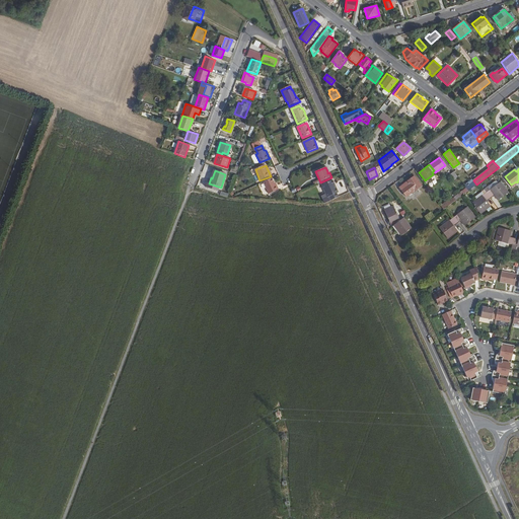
[(454,179),(457,177),(453,171),(449,174),(454,179)]
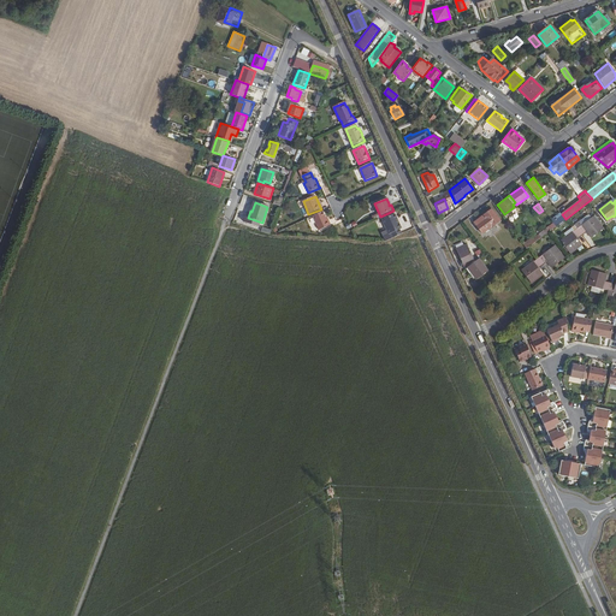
[(474,221),(483,234),(499,220),(491,208),(474,221)]
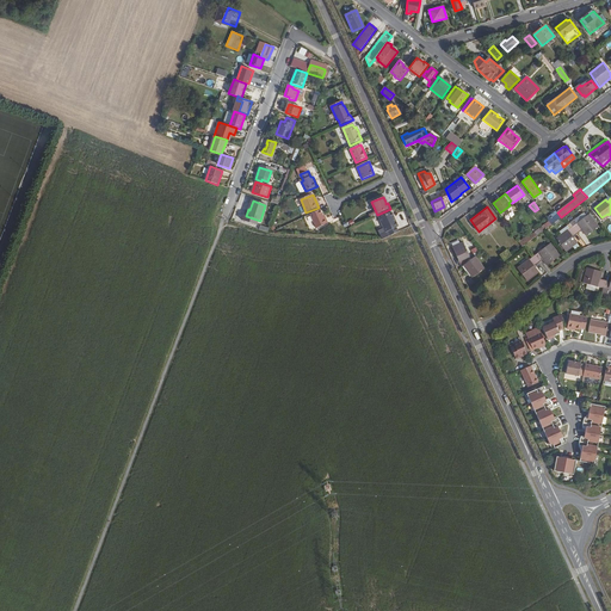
[(320,210),(310,215),(316,229),(328,223),(327,220),(325,221),(322,216),(320,210)]
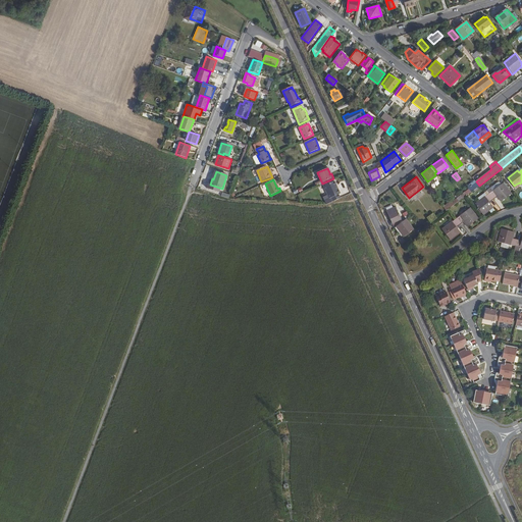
[(327,207),(342,200),(338,195),(341,194),(334,181),(324,187),(330,199),(325,201),(327,207)]
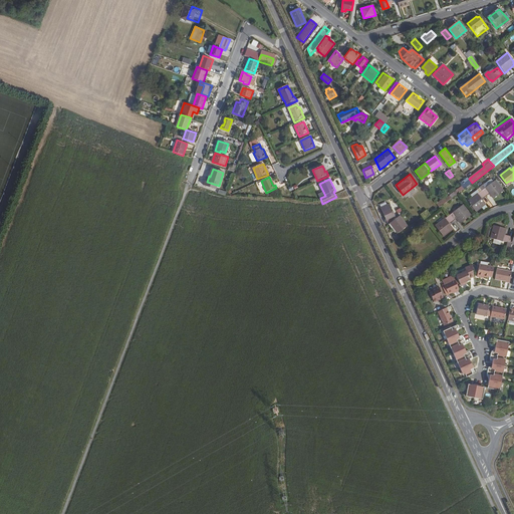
[(461,186),(464,189),(471,183),(468,179),(460,185),(461,186)]
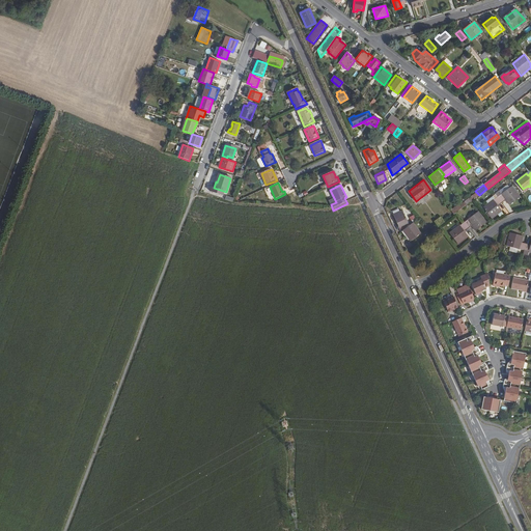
[(511,186),(497,196),(502,201),(506,198),(510,203),(520,196),(511,186)]
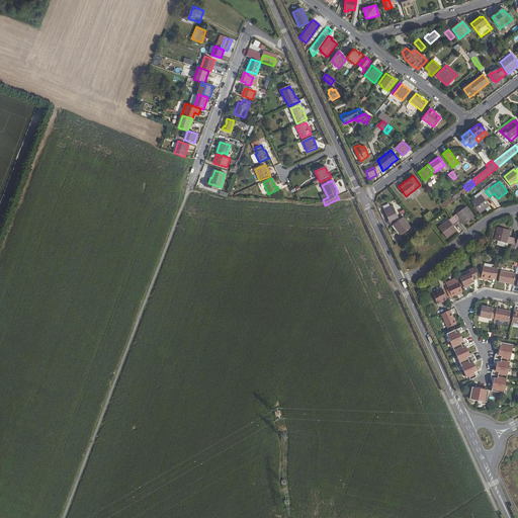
[(452,196),(455,199),(467,190),(464,187),(452,196)]
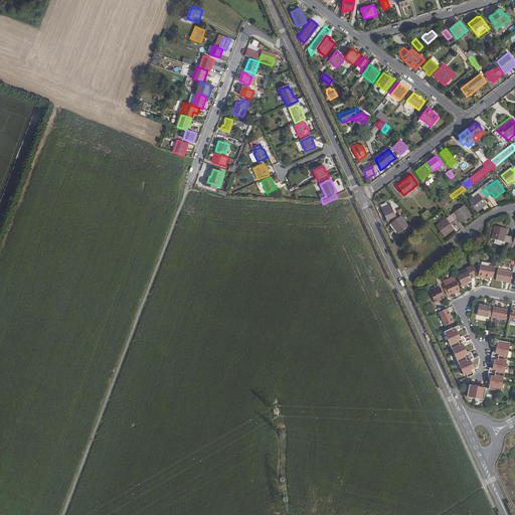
[(487,195),(482,190),(469,201),(477,211),(486,203),(482,198),(487,195)]
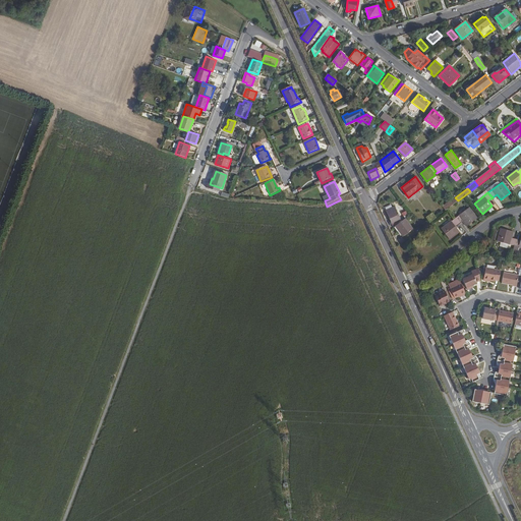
[(450,200),(443,207),(446,211),(458,201),(455,198),(451,201),(450,200)]
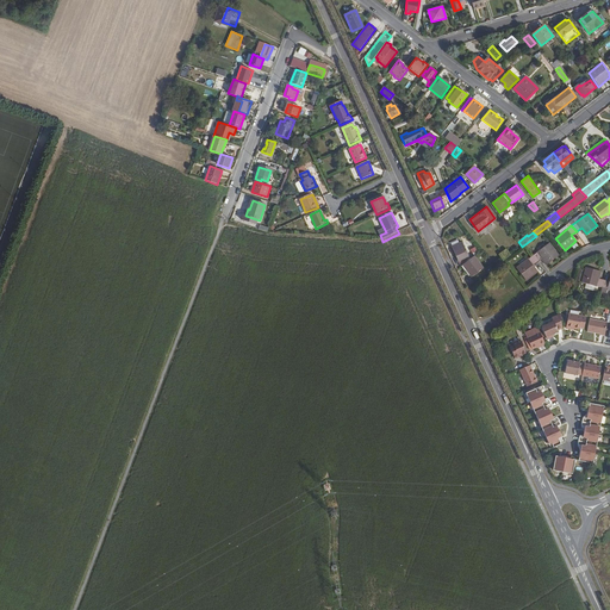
[(456,243),(452,246),(459,261),(467,256),(461,242),(456,243)]
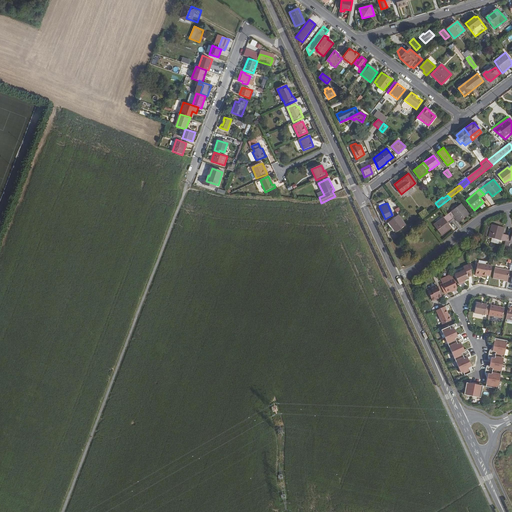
[(461,204),(447,214),(451,219),(454,217),(455,216),(459,221),(468,214),(461,204)]
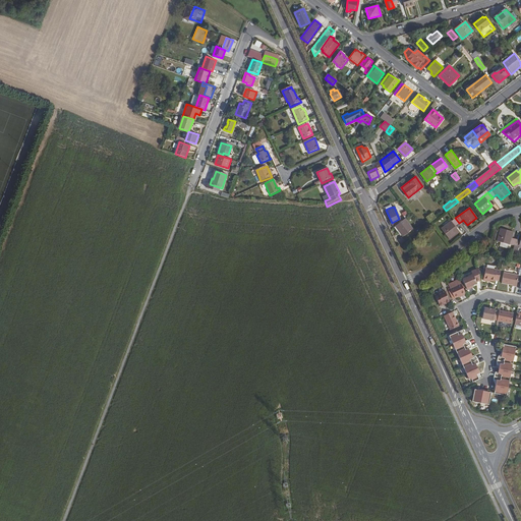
[(426,218),(429,222),(436,217),(432,213),(426,218)]
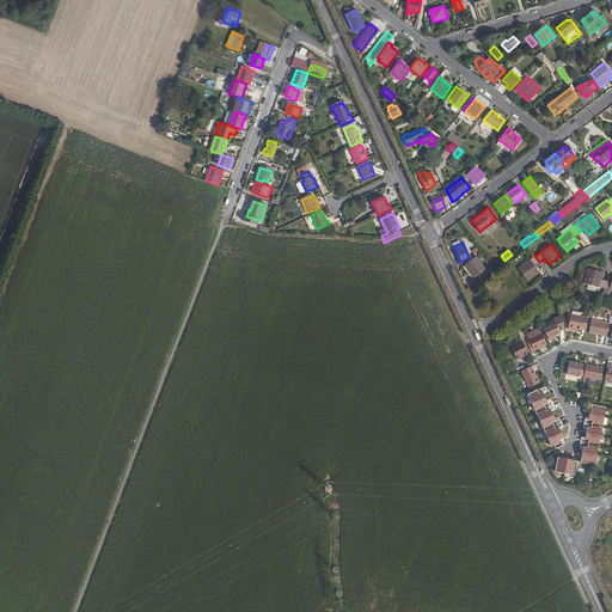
[(539,262),(534,256),(518,268),(527,280),(539,271),(534,265),(539,262)]
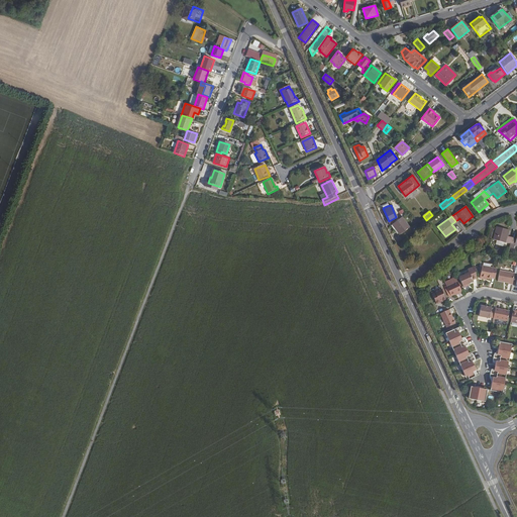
[(409,226),(401,217),(392,224),(398,231),(399,233),(409,226)]
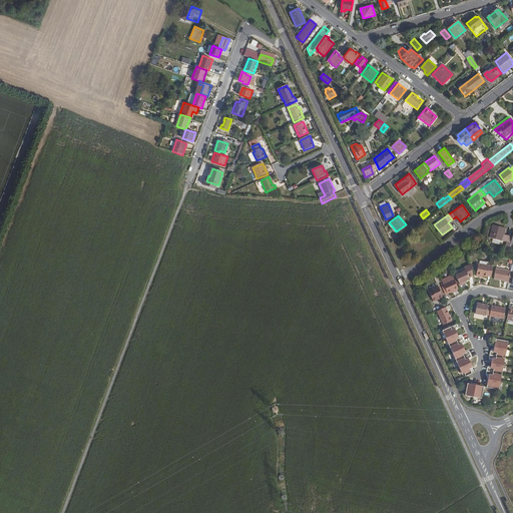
[(503,233),(504,227),(493,224),(490,236),(506,240),(508,234),(505,233),(503,233)]
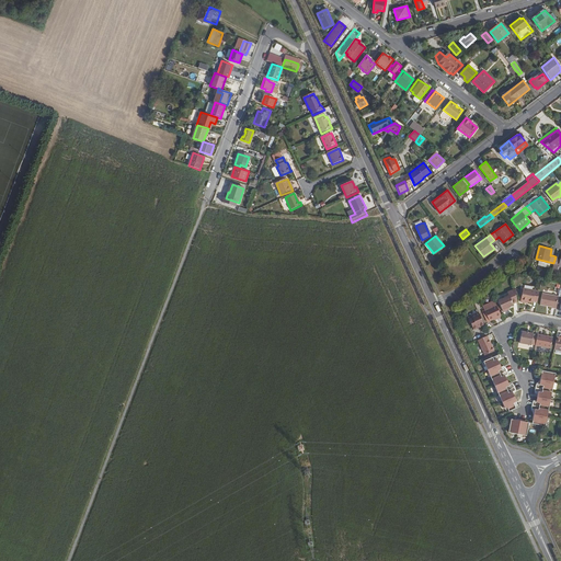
[(538,301),(540,290),(524,287),(522,299),(529,300),(534,301),(534,300),(538,301)]
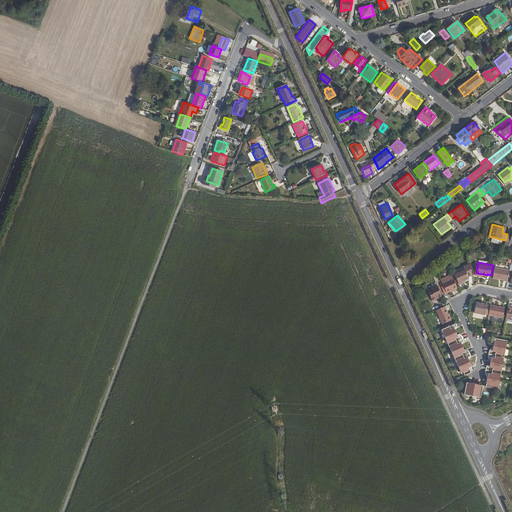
[(473,274),(470,264),(464,267),(465,269),(455,274),(460,284),(466,281),(465,280),(469,277),(469,276),(473,274)]
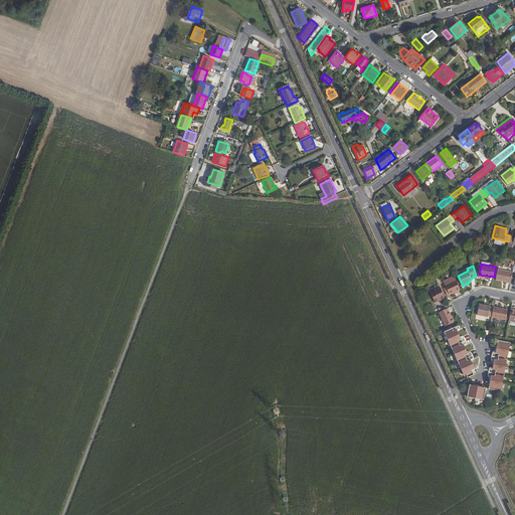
[(510,283),(513,272),(498,269),(496,279),(507,281),(507,282),(510,283)]
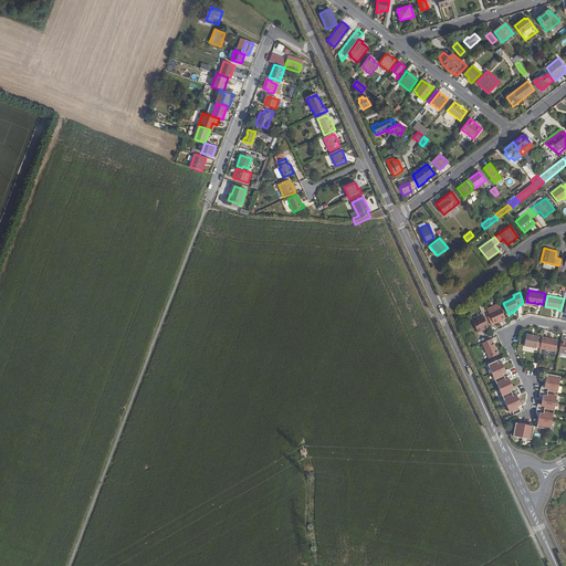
[(506,317),(502,307),(488,314),(485,315),(491,325),(493,324),(506,317)]
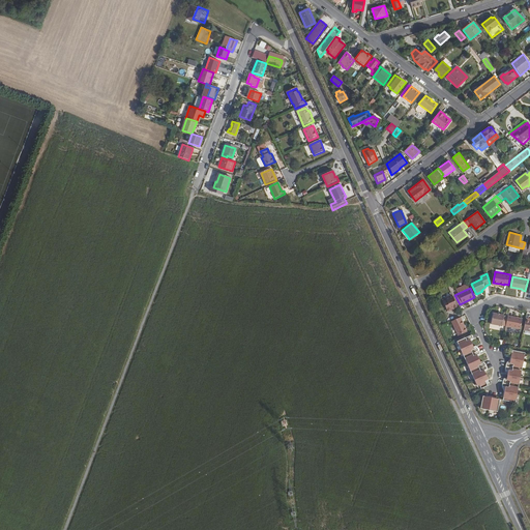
[(459,306),(453,295),(446,298),(447,299),(444,301),(448,312),(459,306)]
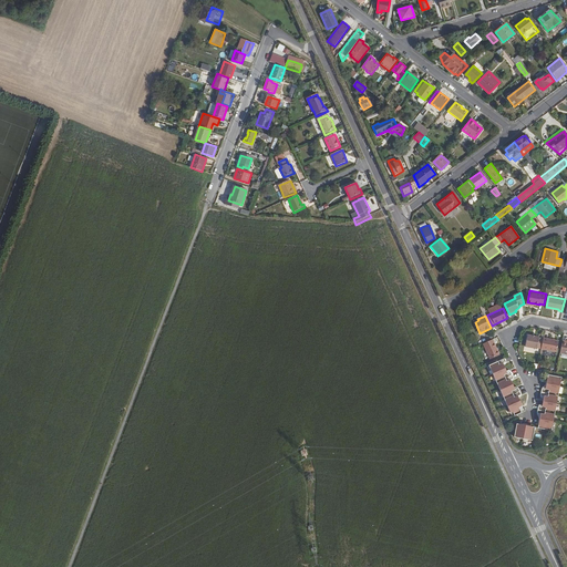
[(526,346),(537,348),(539,337),(528,334),(526,346)]
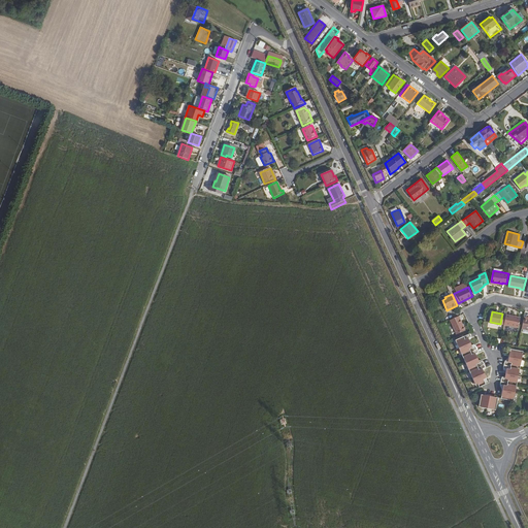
[(506,314),(504,324),(519,327),(521,317),(506,314)]
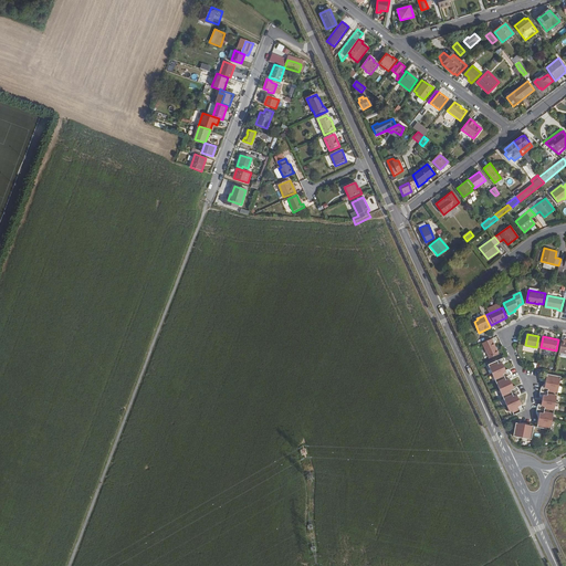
[(492,338),(483,343),(490,358),(500,354),(492,338)]
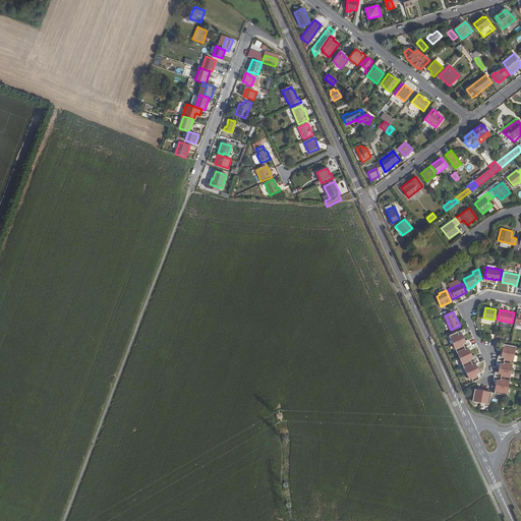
[(463,329),(457,332),(458,333),(450,337),(456,350),(463,346),(465,348),(457,352),(462,364),(470,361),(471,363),(464,367),(469,380),(471,379),(472,382),(478,380),(476,374),(479,372),(475,364),(478,362),(475,356),(472,357),(469,349),(471,348),(468,341),(465,342),(462,334),(465,333),(463,329)]
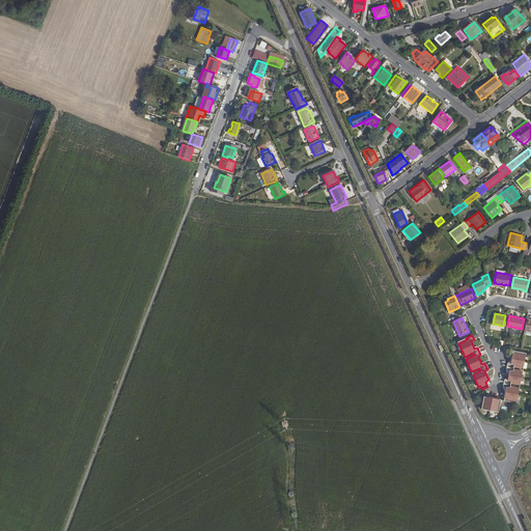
[(513,367),(523,369),(526,354),(513,352),(510,364),(507,364),(506,371),(509,371),(507,381),(504,381),(503,387),(506,388),(503,401),(516,403),(519,388),(510,386),(510,384),(520,386),(523,371),(513,369),(513,367)]
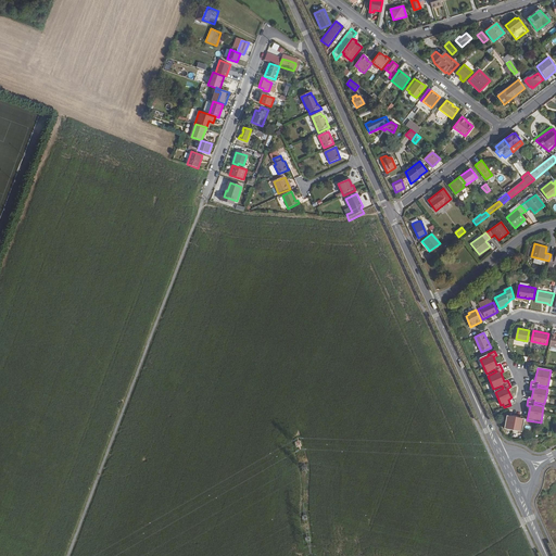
[(504,428),(521,432),(523,419),(506,416),(504,428)]
